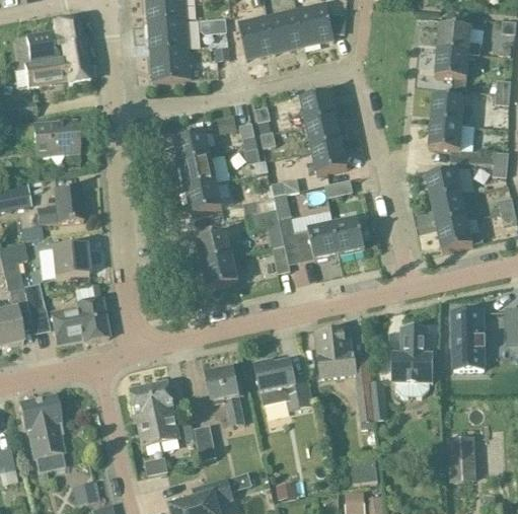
[(146,0),(148,21),(186,18),(183,0),(146,0)]
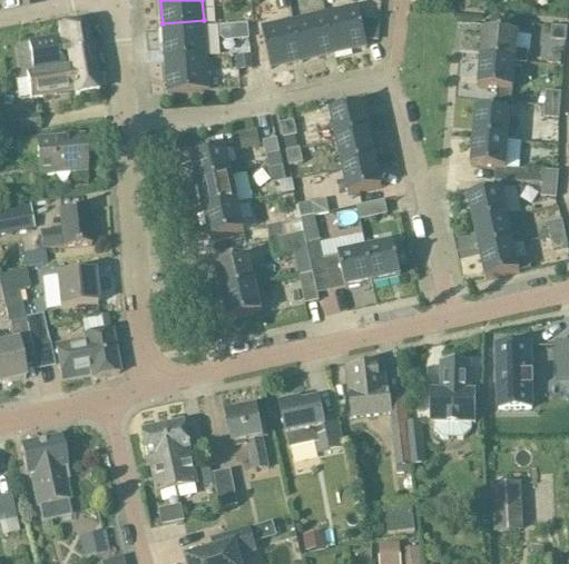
[(357,2),(325,10),(334,50),(366,43),(364,33),(360,12),(357,2)]
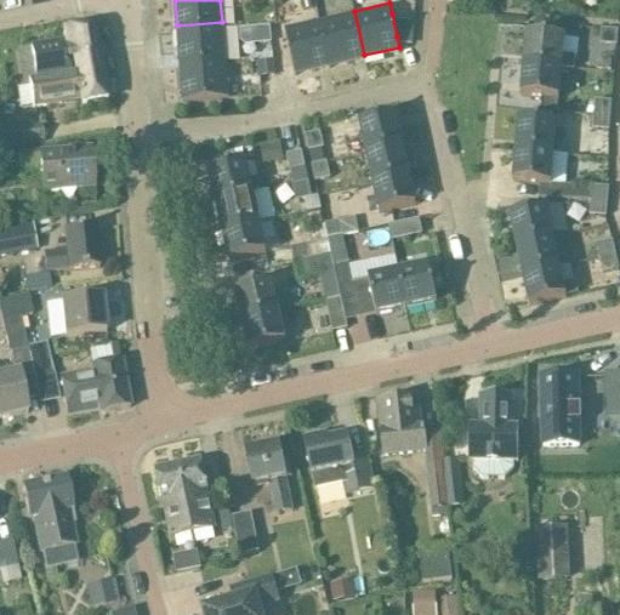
[(354,11),(319,18),(329,62),(364,55),(354,11)]
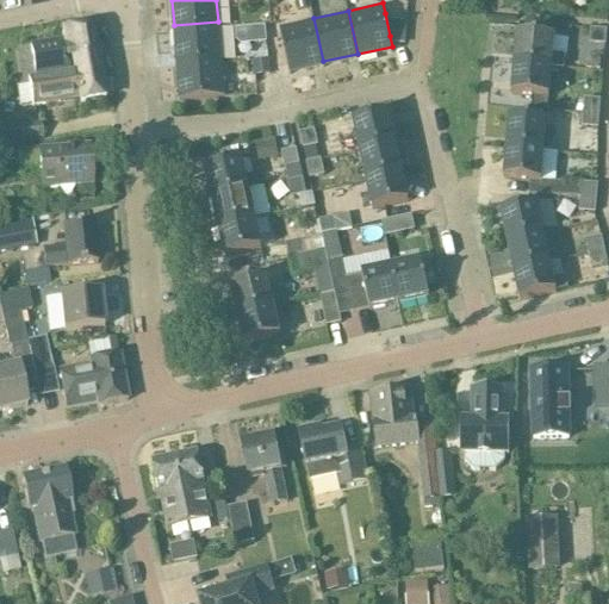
[(279,25),(285,54),(289,69),(323,61),(314,18),(279,25)]
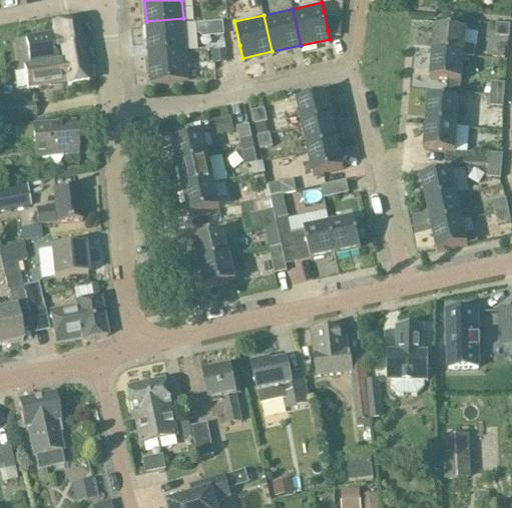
[(22,61),(22,62),(83,51),(77,17),(51,21),(53,29),(24,35),(28,60),(22,61)]
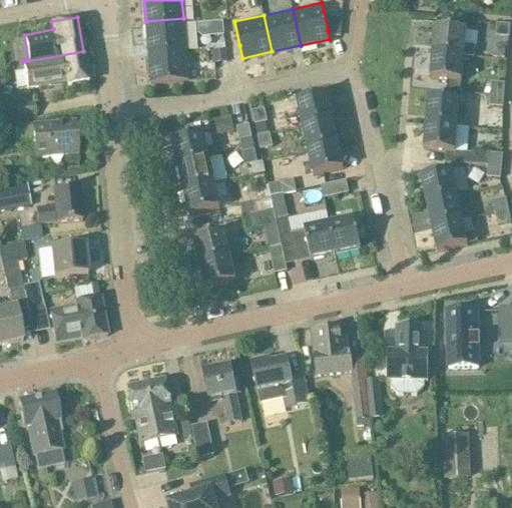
[(209,19),(210,32),(223,30),(221,17),(209,19)]
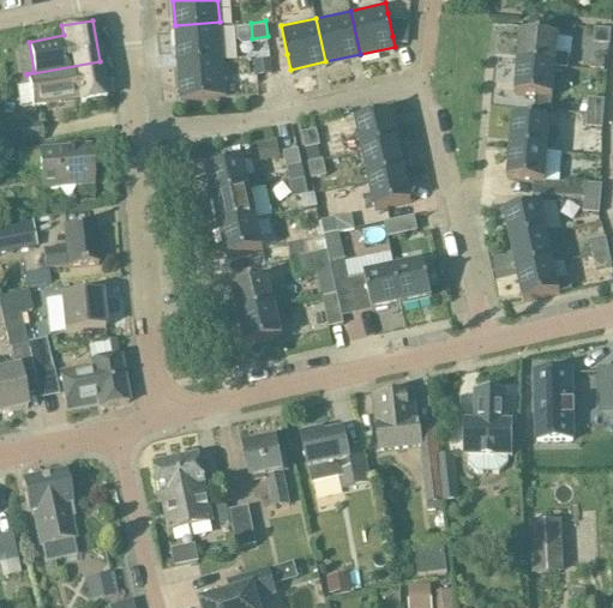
[(220,22),(175,25),(178,61),(222,58),(220,22)]
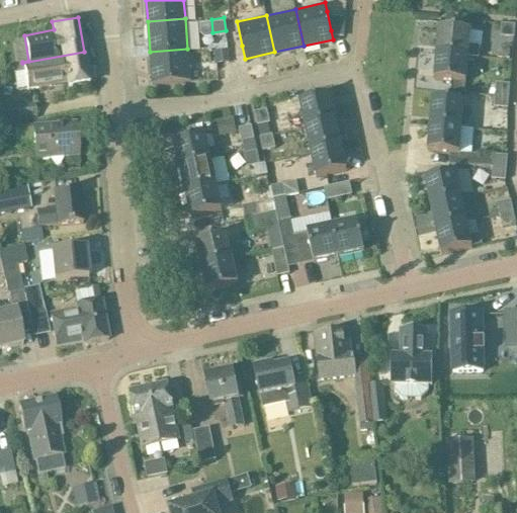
[(514,21),(501,19),(500,32),(513,33),(514,21)]
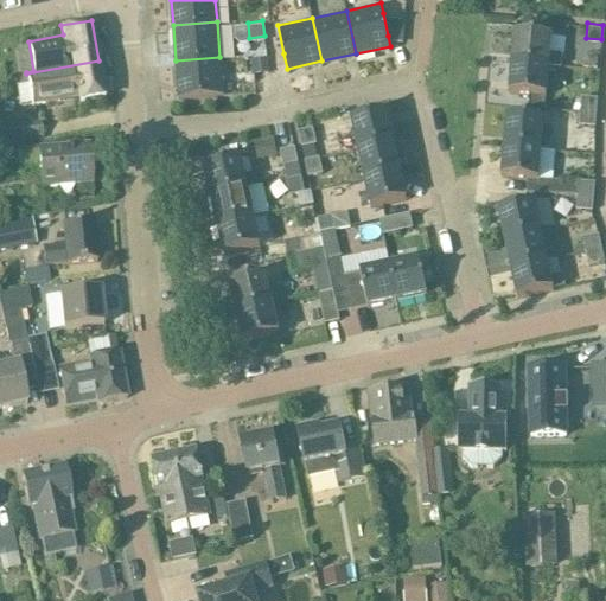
[(511,58),(548,62),(548,63),(561,64),(563,34),(550,33),(550,32),(514,29),(511,58)]
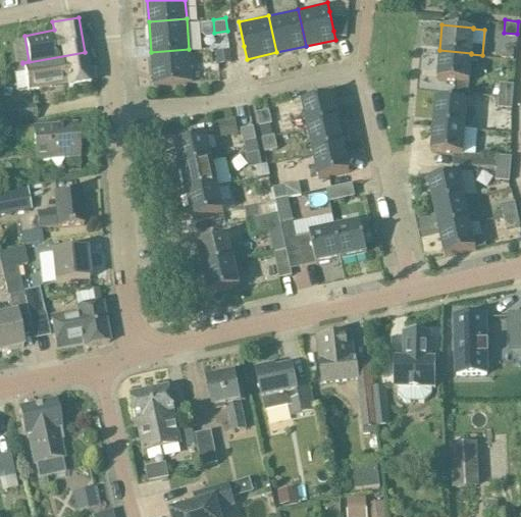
[(215,49),(216,58),(229,57),(228,48),(215,49)]
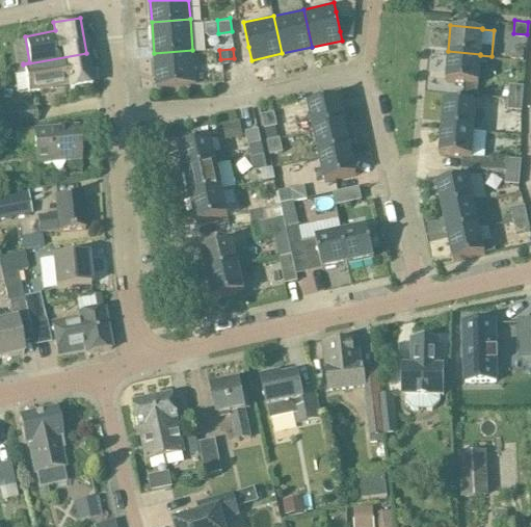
[(192,50),(154,53),(156,84),(195,81),(192,50)]
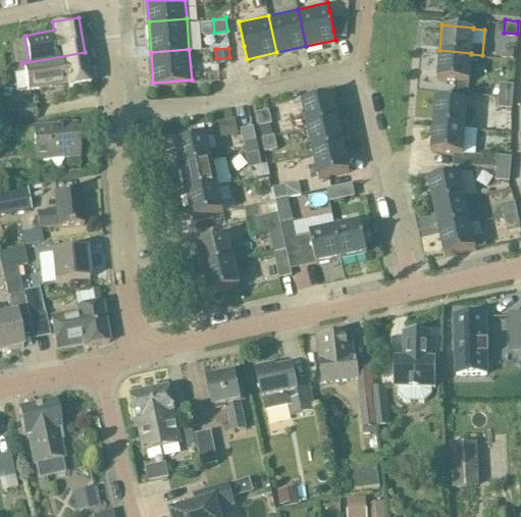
[(471,53),(439,50),(437,76),(468,80),(471,54),(471,53)]
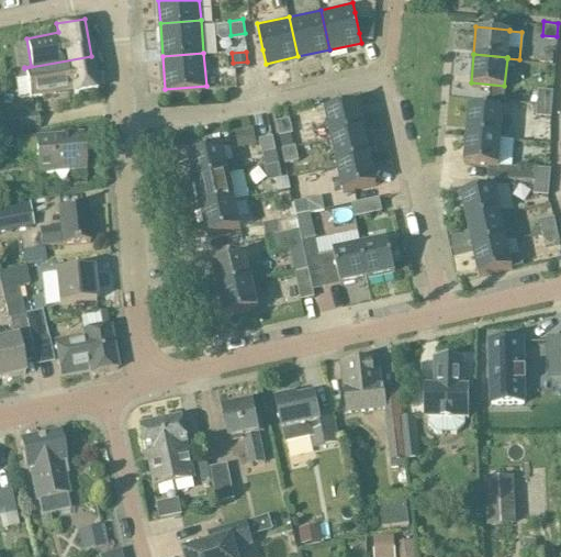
[(91,56),(24,68),(29,93),(71,88),(73,90),(97,86),(91,56)]
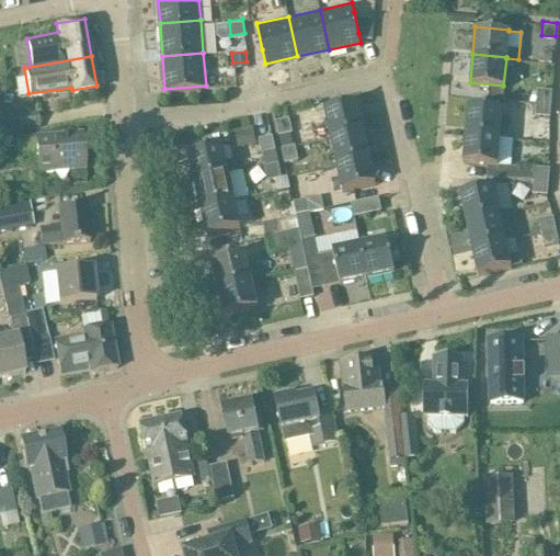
[(537,86),(536,99),(550,100),(551,87),(537,86)]
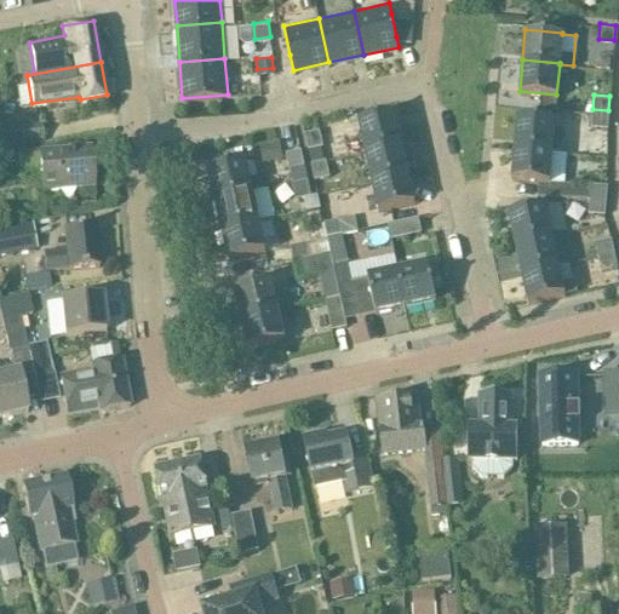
[(592,109),(591,124),(607,125),(608,110),(592,109)]
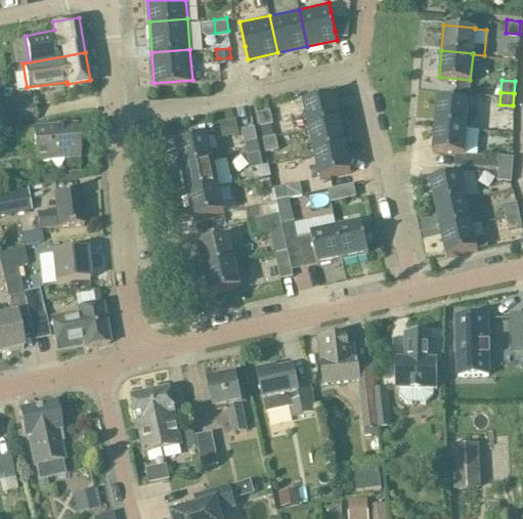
[(303,99),(308,125),(339,119),(334,93),(303,99)]
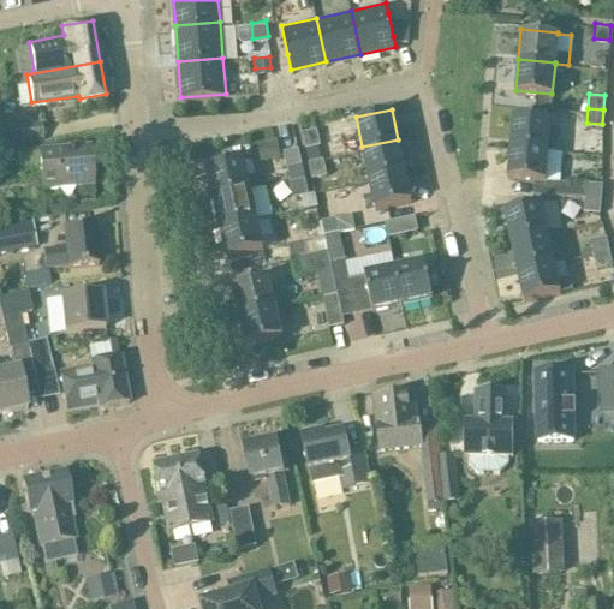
[(513,114),(510,144),(548,148),(550,117),(513,114)]
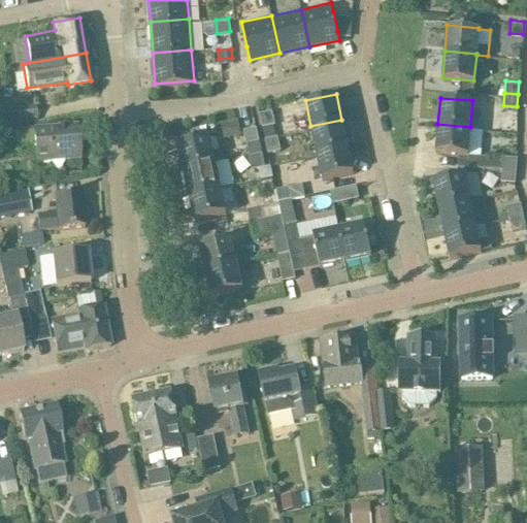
[(17,102),(0,104),(0,122),(20,119),(17,102)]
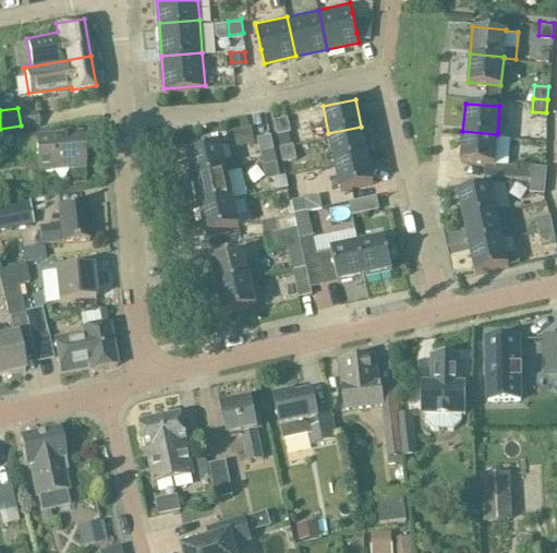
[(287,113),(274,117),(277,131),(290,129),(287,113)]
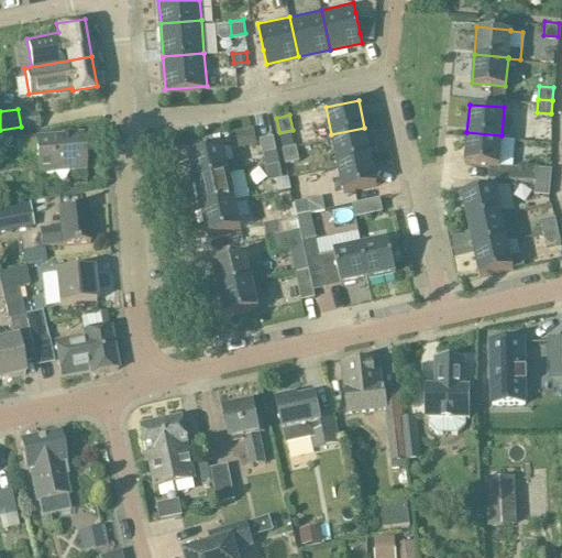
[(228,129),(228,130),(230,138),(231,145),(255,141),(253,124),(228,129)]
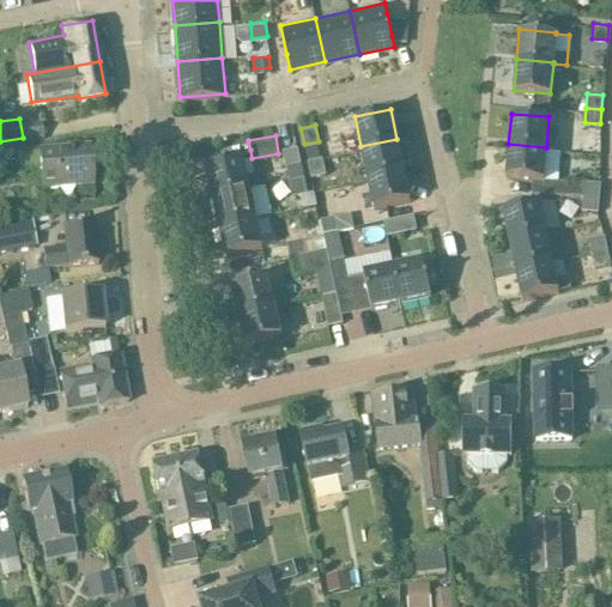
[(397,139),(361,146),(367,176),(404,169),(397,139)]
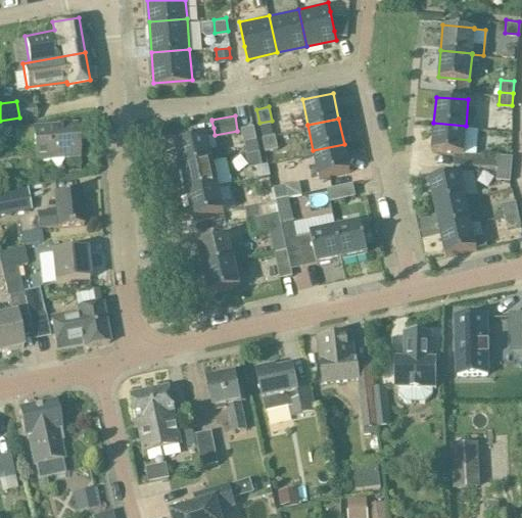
[(33,124),(15,125),(16,140),(34,139),(36,157),(79,153),(76,121),(33,124)]
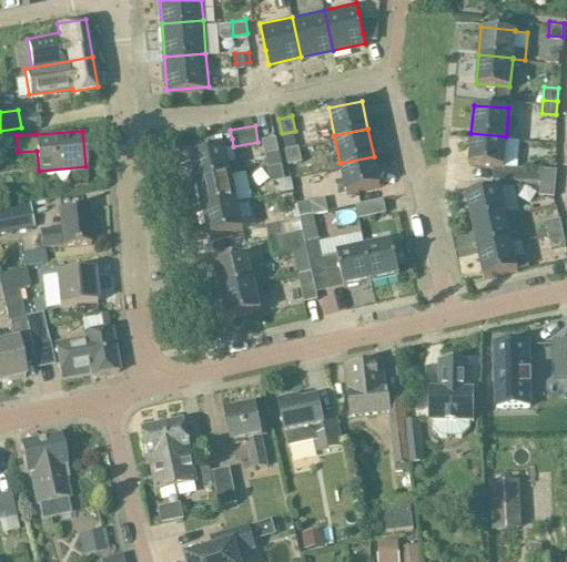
[(275,133),(261,136),(264,152),(267,151),(270,163),(281,161),(275,133)]
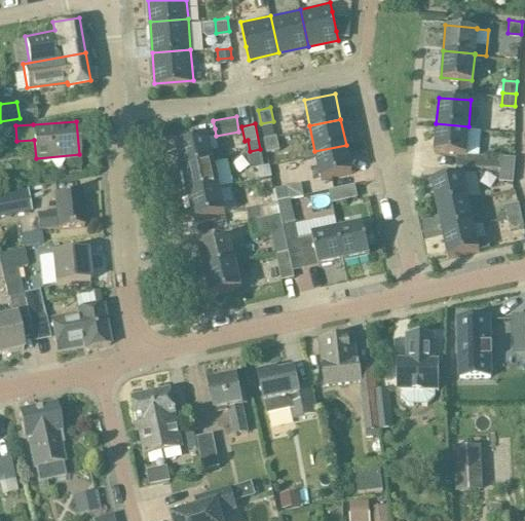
[(466,152),(466,150),(469,126),(436,123),(434,149),(457,152),(466,152)]
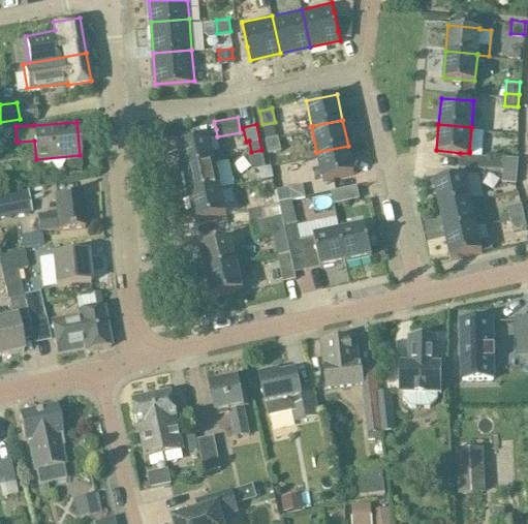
[(187,127),(177,130),(179,142),(190,139),(188,133),(187,127)]
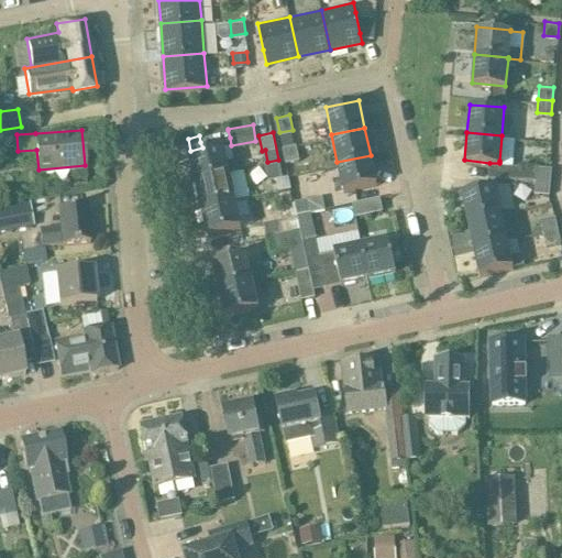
[(296,142),(282,145),(285,160),(298,156),(296,142)]
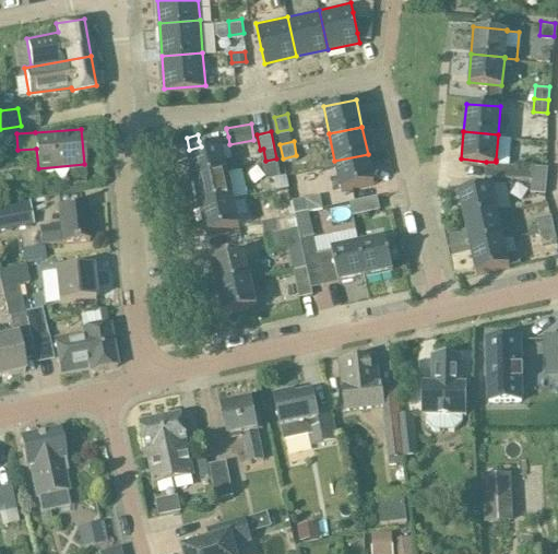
[(188,150),(193,177),(226,169),(237,167),(234,156),(224,158),(221,142),(201,146),(189,150),(188,150)]
